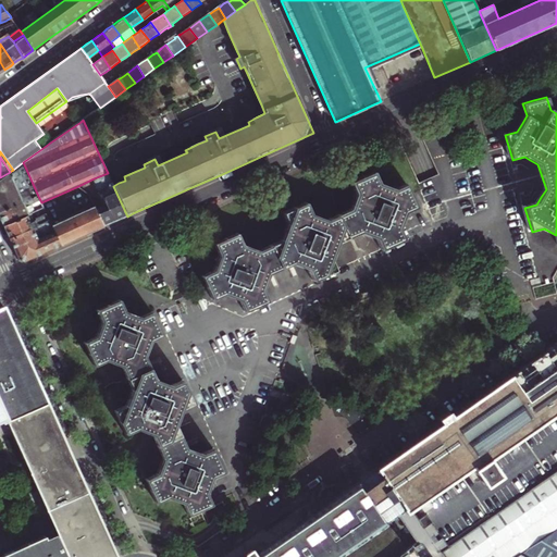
[(0,211),(38,196),(23,162),(13,170),(10,172),(0,177),(0,211)]
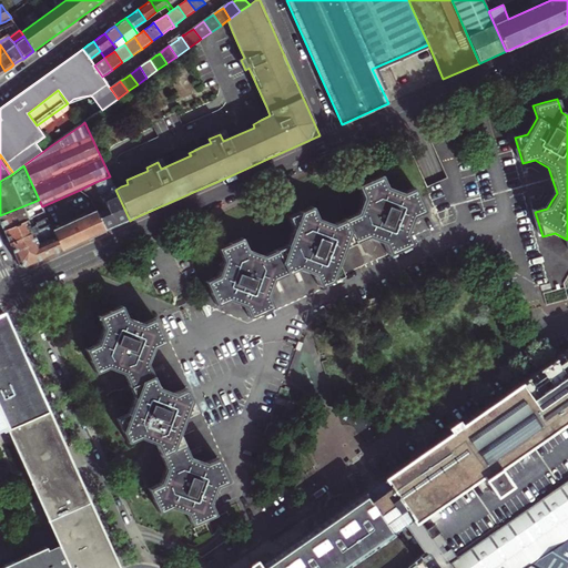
[(362,206),(358,214),(352,217),(350,219),(346,220),(335,225),(320,219),(314,208),(290,217),(295,230),(292,240),(290,245),(285,247),(271,254),(265,256),(257,254),(250,252),(244,239),(220,249),(226,262),(219,277),(208,283),(212,292),(217,305),(230,300),(246,306),(251,317),(275,306),(270,295),(277,279),(281,277),(295,271),(300,269),(316,275),(321,286),(345,275),(340,264),(345,247),(359,241),(363,240),(368,236),(382,242),(385,243),(391,255),(415,244),(408,232),(414,216),(426,211),(418,192),(416,188),(405,193),(388,188),(383,175),(359,186),(365,199),(362,206)]
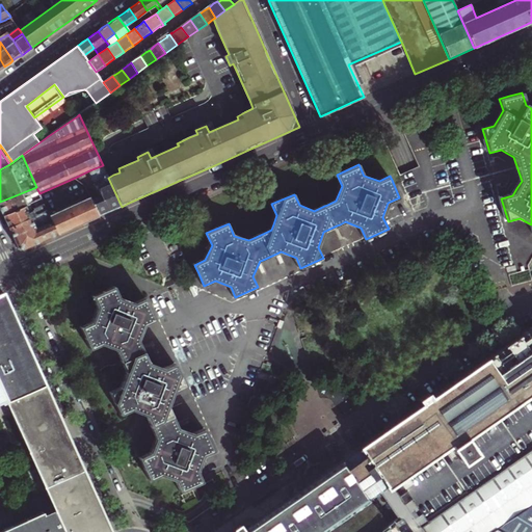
[(100,195),(90,200),(98,216),(105,213),(116,208),(122,207),(108,178),(103,165),(89,170),(100,195)]
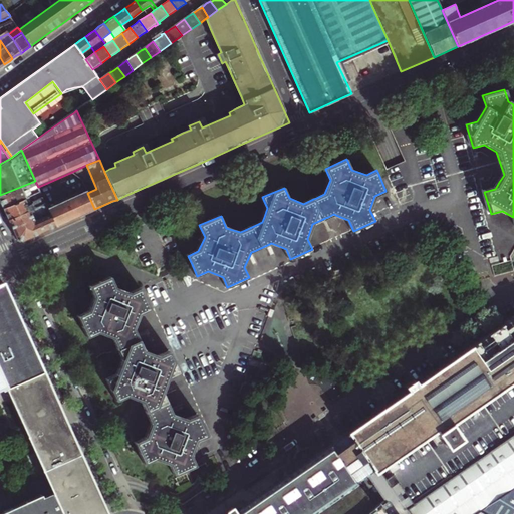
[(0,202),(1,204),(3,208),(25,199),(26,198),(23,192),(29,189),(37,185),(35,181),(0,195),(0,202)]
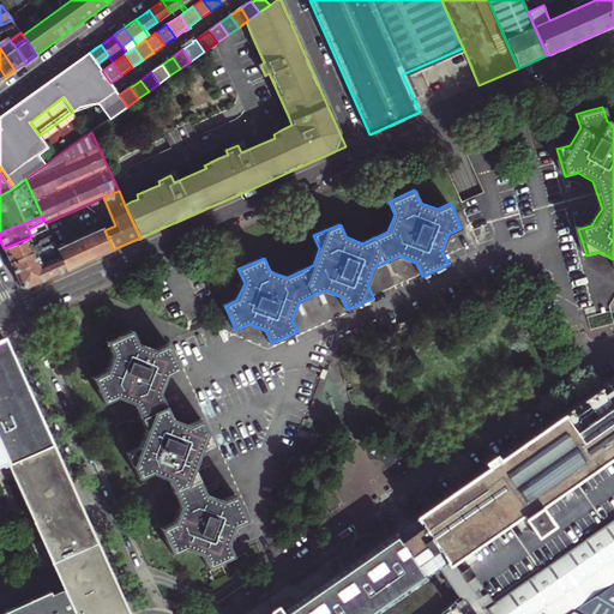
[(37,234),(35,226),(28,229),(31,236),(36,234),(37,234)]
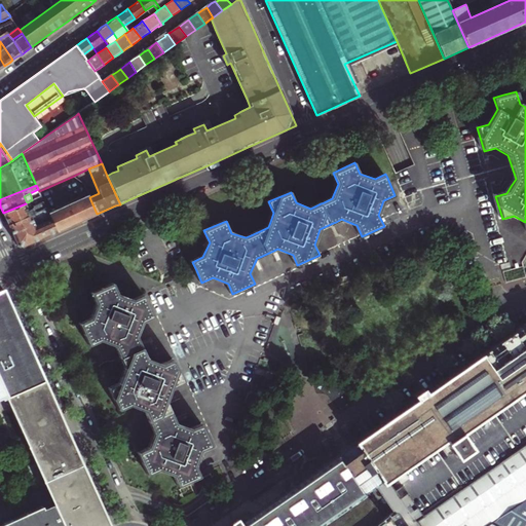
[(48,213),(58,231),(68,227),(88,218),(97,214),(89,197),(88,195),(48,213)]
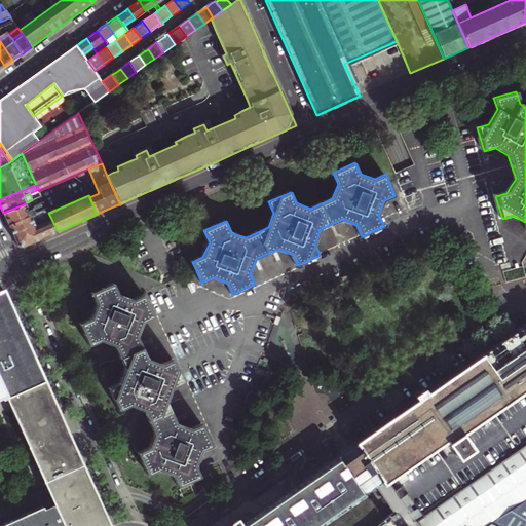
[(6,221),(8,225),(46,208),(41,196),(38,197),(40,202),(33,205),(34,208),(29,211),(26,203),(3,213),(6,221)]
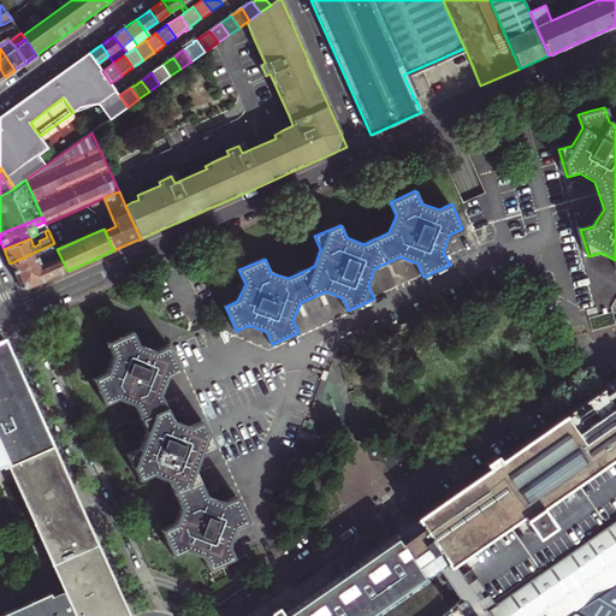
[(40,243),(39,241),(36,235),(31,237),(30,238),(34,247),(40,243)]
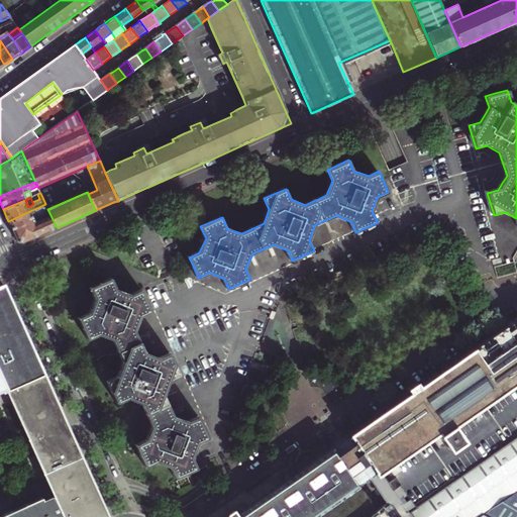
[(47,209),(45,204),(8,221),(13,232),(17,241),(19,242),(21,242),(31,238),(40,234),(57,227),(47,209)]
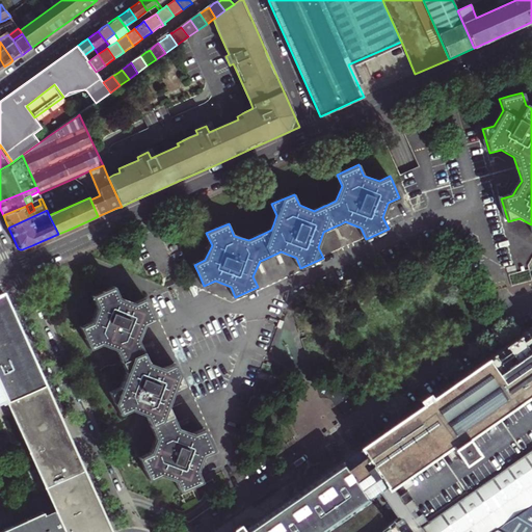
[(134,302),(120,298),(114,286),(91,296),(97,307),(91,321),(80,326),(90,349),(101,344),(110,347),(116,349),(120,357),(121,361),(126,372),(121,387),(110,392),(120,414),(131,408),(138,411),(141,413),(145,415),(148,419),(153,432),(156,437),(154,442),(153,445),(150,452),(139,456),(150,479),(159,475),(176,481),(180,491),(192,486),(203,482),(196,471),(204,456),(215,451),(205,428),(193,433),(178,428),(176,423),(169,409),(167,405),(175,390),(185,386),(175,363),(164,368),(149,363),(141,347),(138,341),(145,325),(156,320),(147,297),(134,302)]
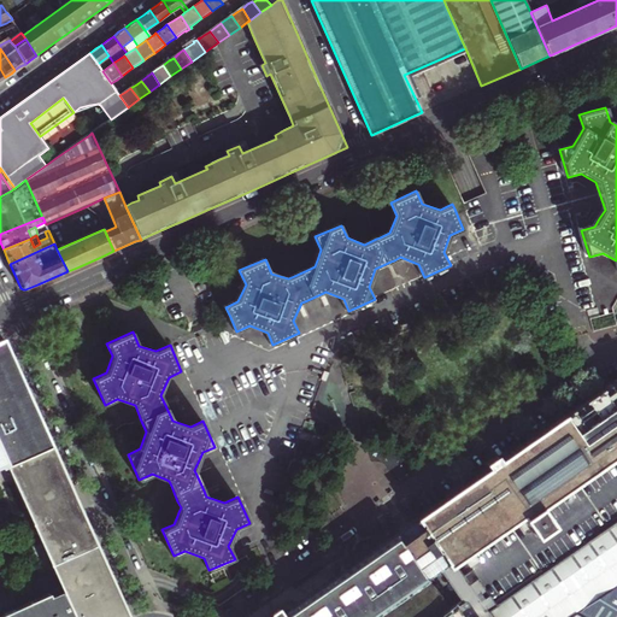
[(58,605),(66,616),(128,616),(52,446),(4,340),(0,341),(0,454),(1,454),(6,466),(10,465),(69,599),(58,605)]
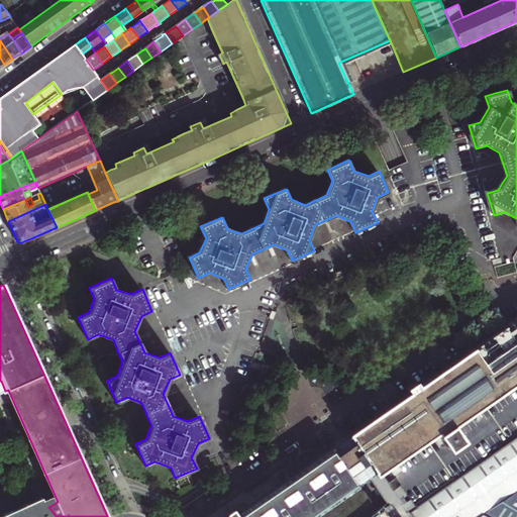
[(270,319),(275,320),(278,312),(273,310),(270,319)]
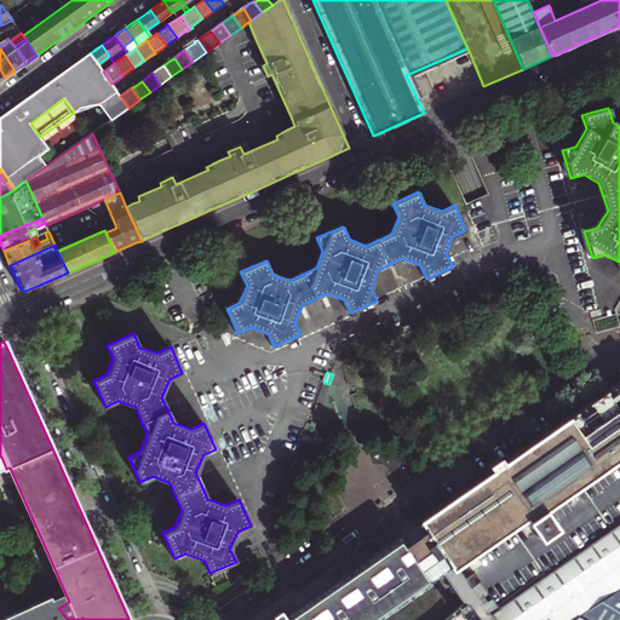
[(619,407),(619,379),(568,417),(580,435),(619,407)]
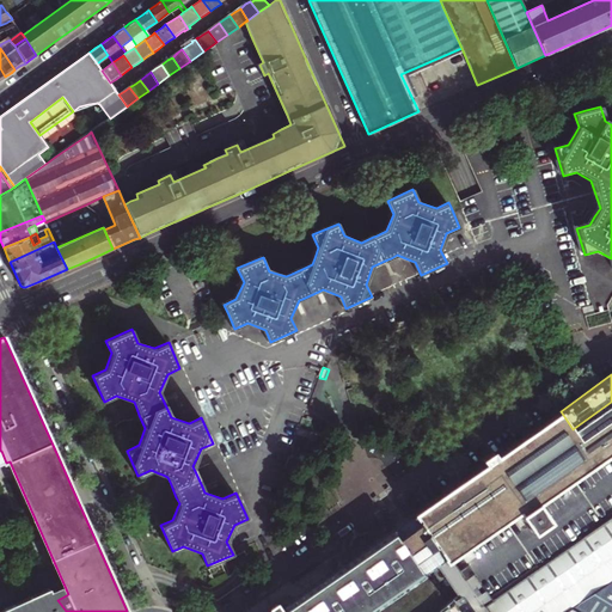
[(611,402),(573,429),(561,411),(496,457),(493,452),(487,456),(481,460),(484,465),(427,506),(411,515),(445,563),(451,560),(518,513),(532,533),(549,521),(537,505),(611,452),(611,402)]
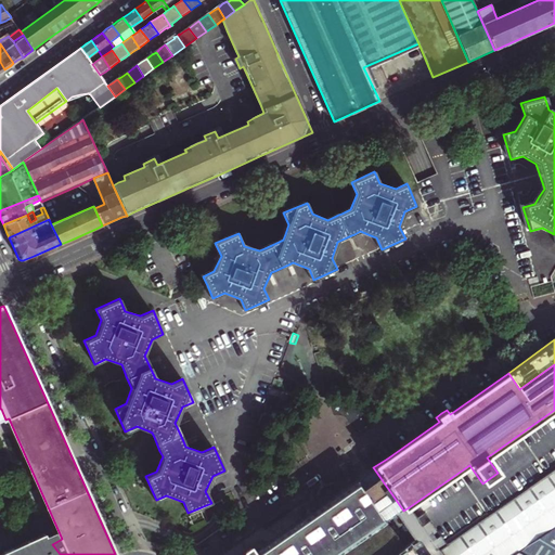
[(270,394),(282,398),(283,399),(283,400),(285,400),(286,400),(287,400),(288,400),(289,399),(291,398),(291,397),(291,395),(291,394),(289,392),(288,391),(287,391),(286,391),(285,391),(272,387),(270,394)]
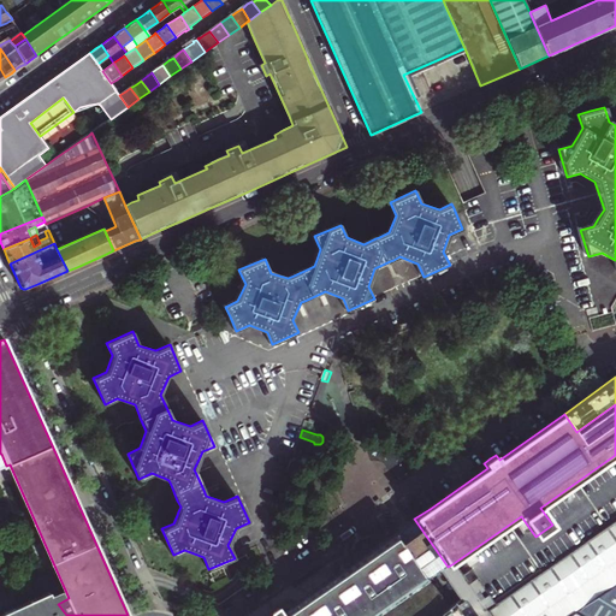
[(398,531),(394,533),(425,580),(438,570),(461,602),(448,611),(451,615),(495,615),(490,608),(495,604),(469,568),(461,573),(454,563),(448,567),(414,519),(410,522),(404,526),(398,531)]
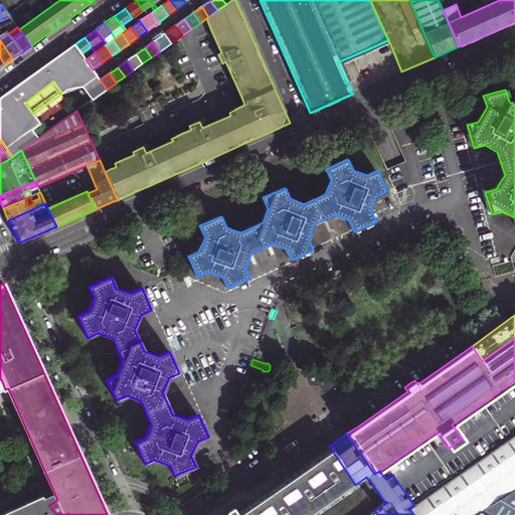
[(476,514),(514,489),(514,435),(464,471),(413,505),(409,508),(413,514),(476,514)]
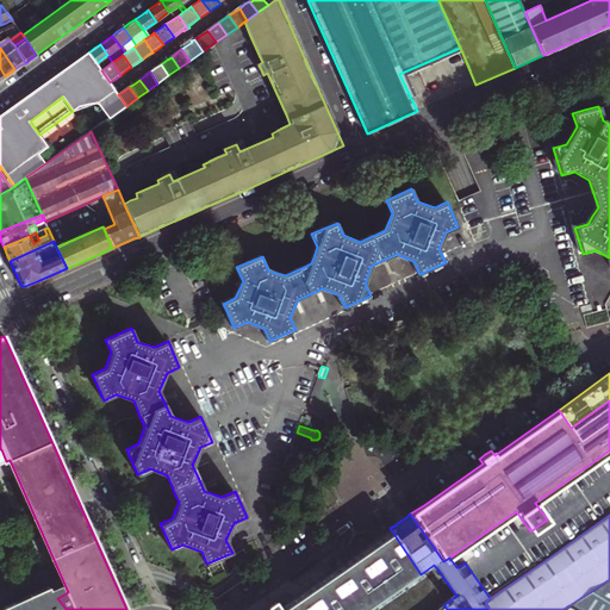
[(421,574),(390,528),(347,559),(288,599),(278,607),(274,601),(267,607),(267,608),(268,609),(410,609),(397,590),(421,574)]
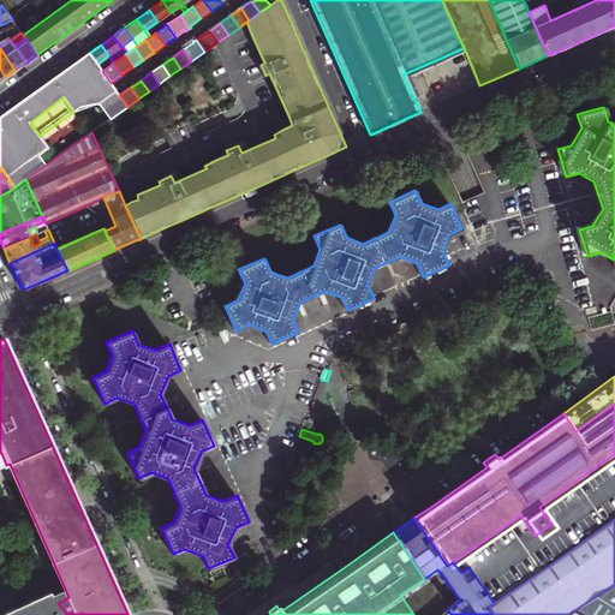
[(614,614),(614,584),(568,614),(614,614)]
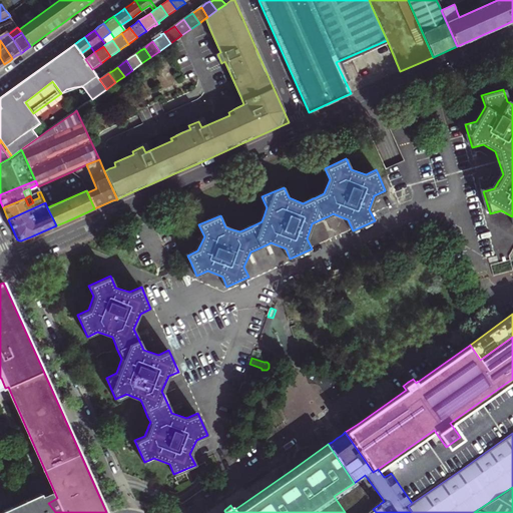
[(55,512),(48,503),(24,512),(55,512)]
